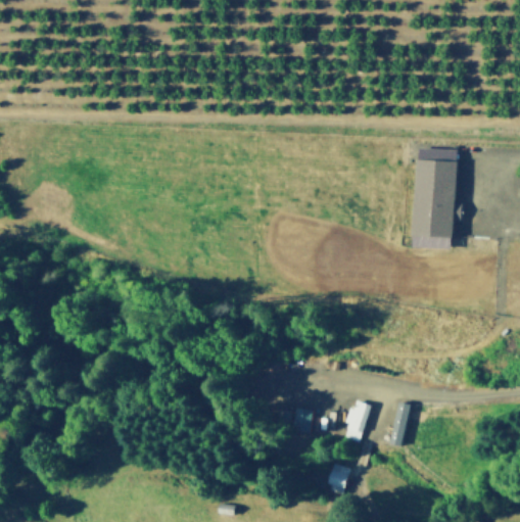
[(413,246),(454,247),(455,218),(461,218),(462,208),(456,208),(458,147),(417,146),(413,246)]
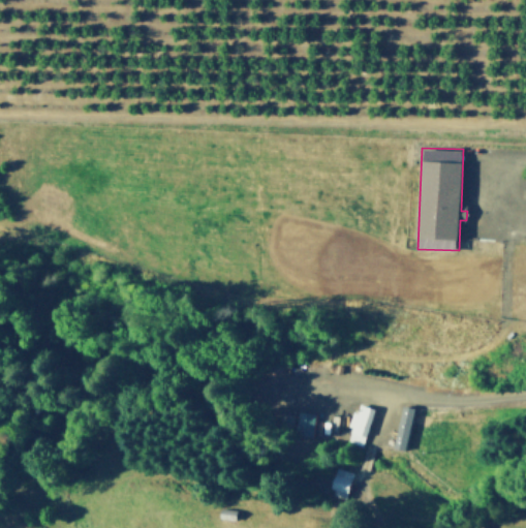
[(363,447),(347,442),(351,428),(348,427),(352,413),(356,414),(359,405),(374,409),(371,420),(373,420),(371,425),(370,424),(363,447)]
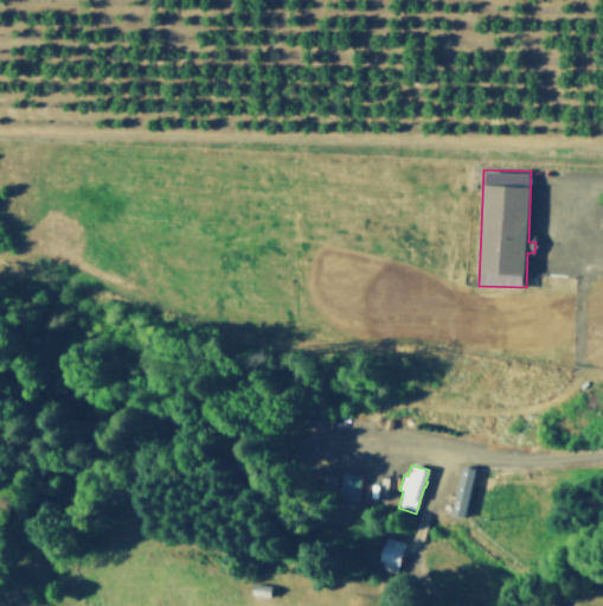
[(354,498),(359,474),(338,470),(333,493),(354,498)]
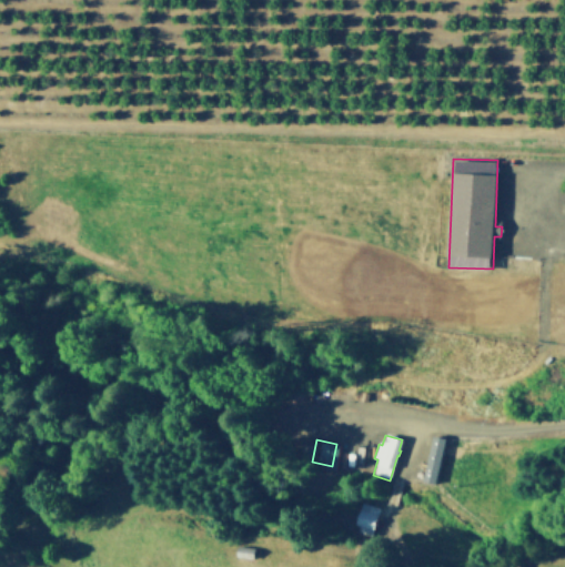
[(413,476),(422,441),(447,446),(442,469),(434,467),(431,481),(413,476)]
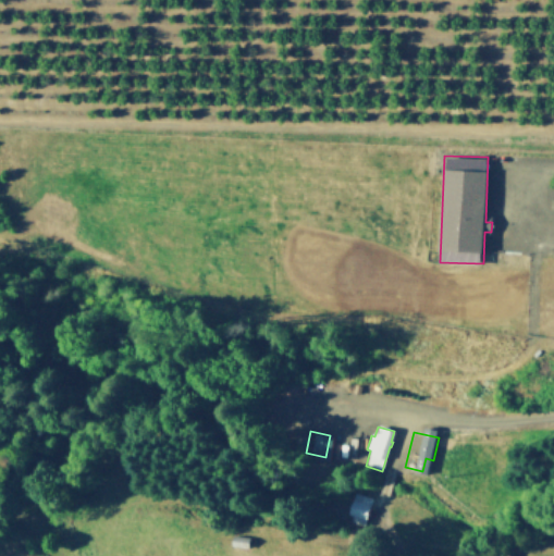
[(364,526),(351,521),(353,517),(348,515),(356,492),(373,498),(364,526)]
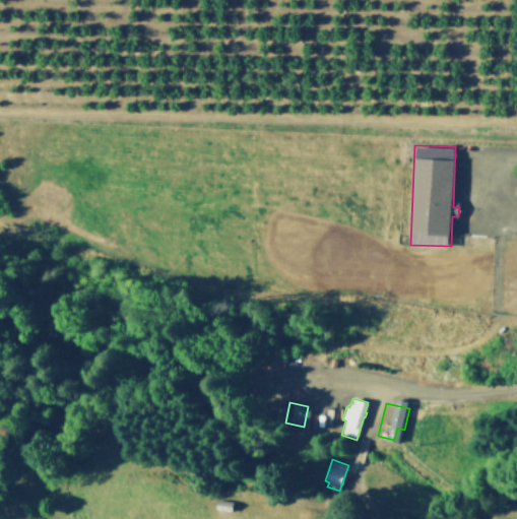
[(216,510),(217,500),(234,502),(232,512),(216,510)]
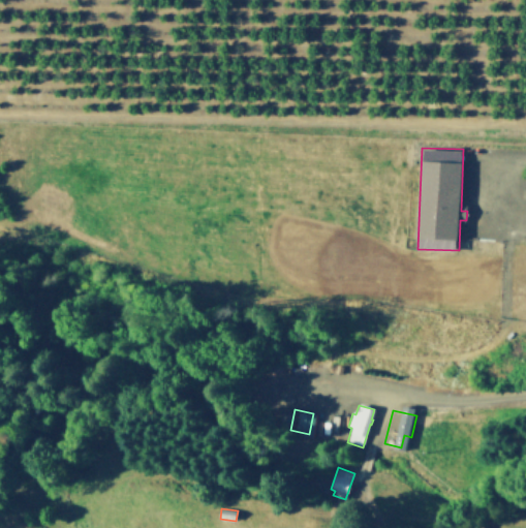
All buildings are outlined.
